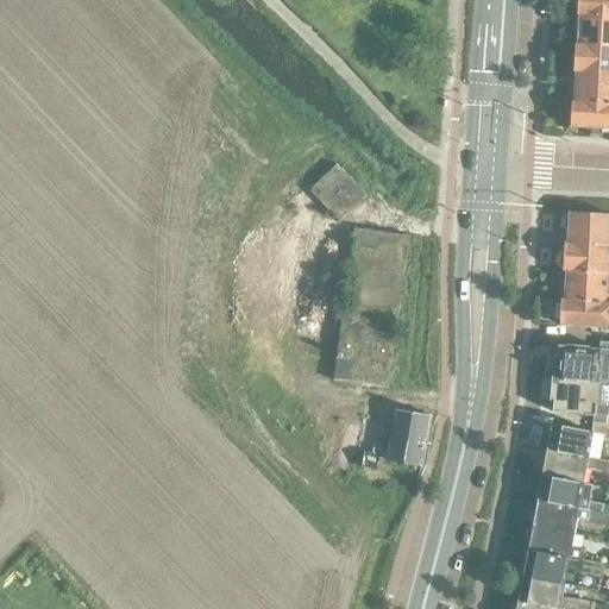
[(576,14),(608,16),(608,0),(573,0),(573,6),(576,10),(576,14)]
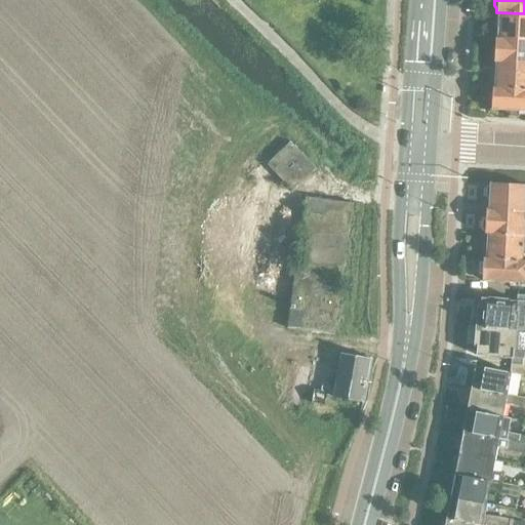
[(498,37),(524,38),(524,13),(496,12),(496,27),(498,29),(498,37)]
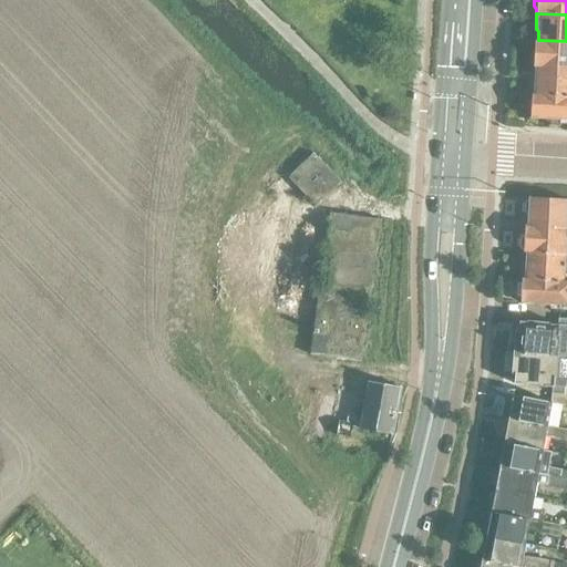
[(566,41),(538,40),(535,40),(534,51),(531,53),(531,61),(534,64),(534,66),(536,66),(566,68),(566,41)]
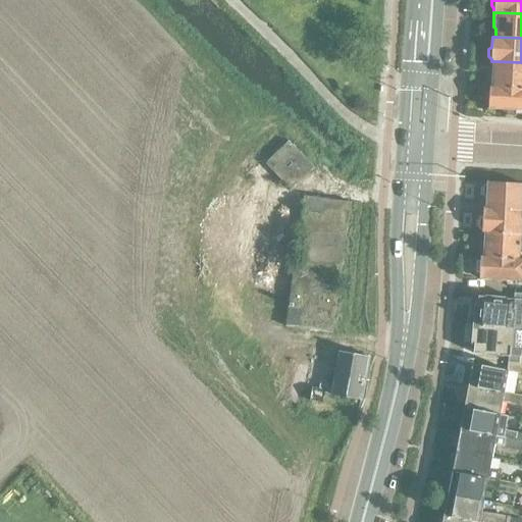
[(490,71),(489,86),(521,88),(521,62),(493,61),(492,71),(490,71)]
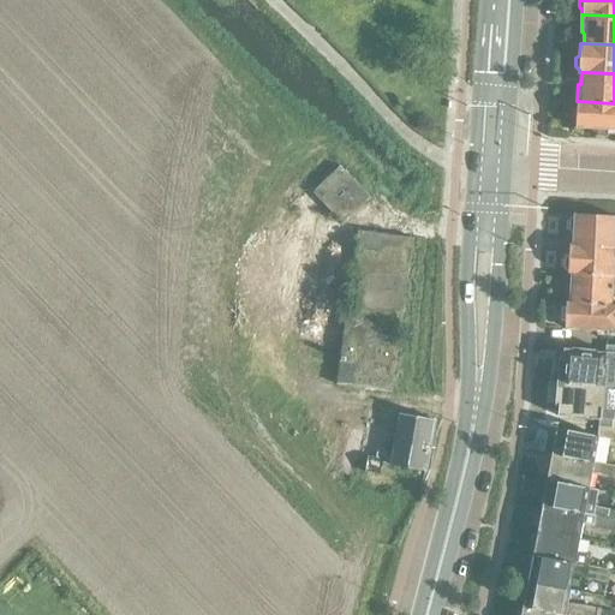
[(614,103),(577,101),(577,106),(573,109),(573,118),(575,120),(575,125),(608,127),(607,135),(614,133),(614,103)]
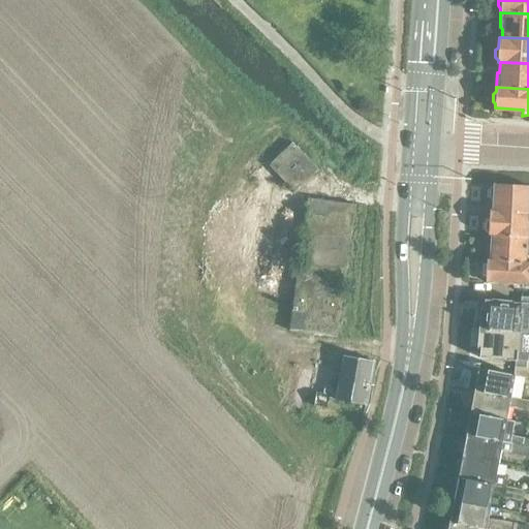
[(269,162),(287,182),(296,174),(303,182),(319,166),(293,139),(269,162)]
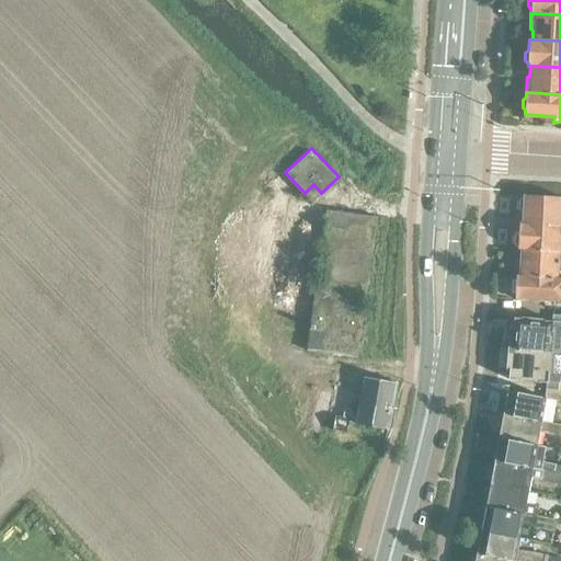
[(524,197),(521,199),(521,209),(523,213),(523,222),(523,224),(560,225),(560,196),(524,195),(524,197)]
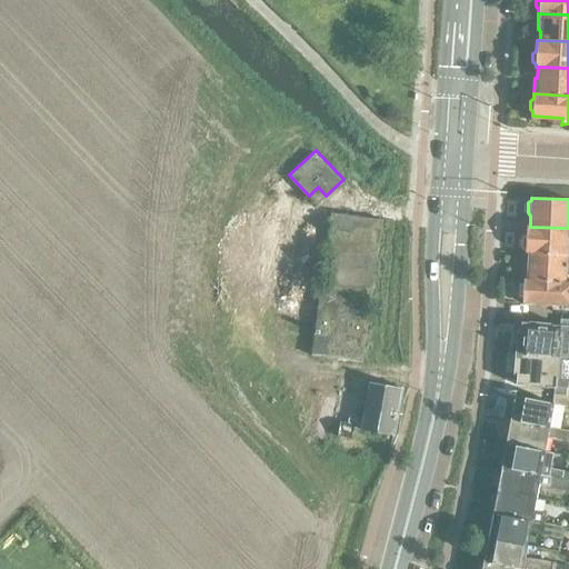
[(290,200),(278,311),(308,315),(320,202),(290,200)]
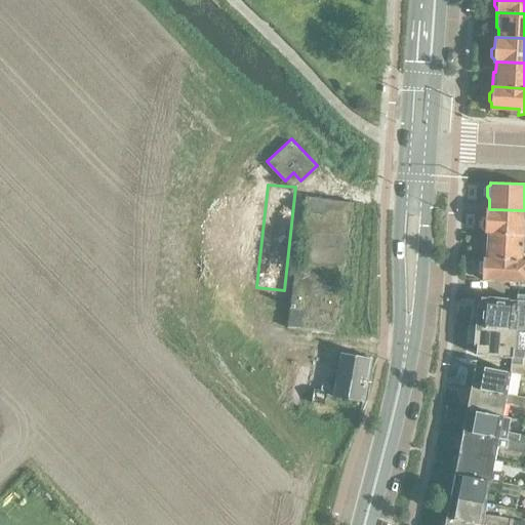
[(484,232),(484,233),(487,234),(487,233),(524,235),(524,210),(489,209),(489,208),(486,208),(485,217),(481,220),(481,228),(484,232)]
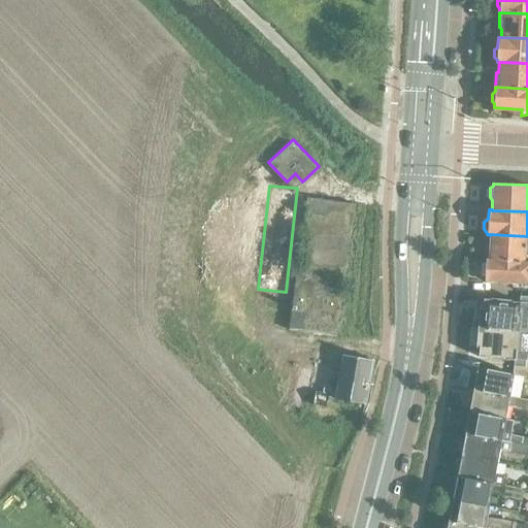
[(527,236),(490,234),(490,235),(490,242),(486,245),(485,258),(526,261),(527,260),(527,236)]
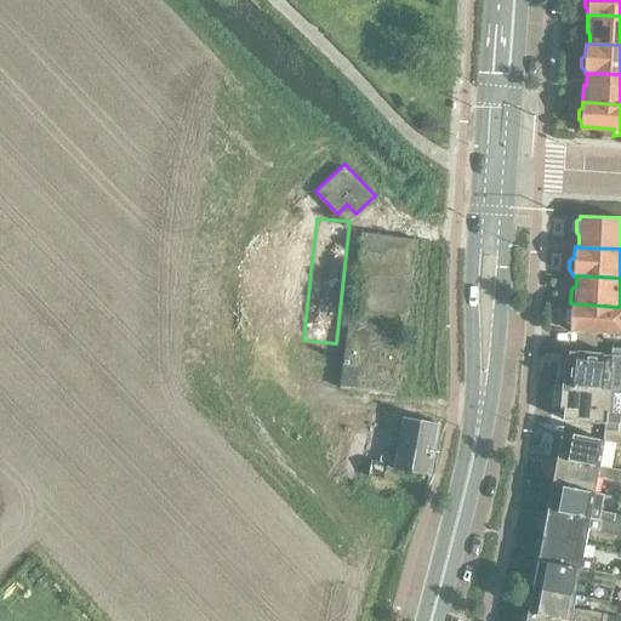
[(620,306),(619,307),(570,303),(569,325),(570,325),(570,331),(603,332),(603,337),(620,339),(620,306)]
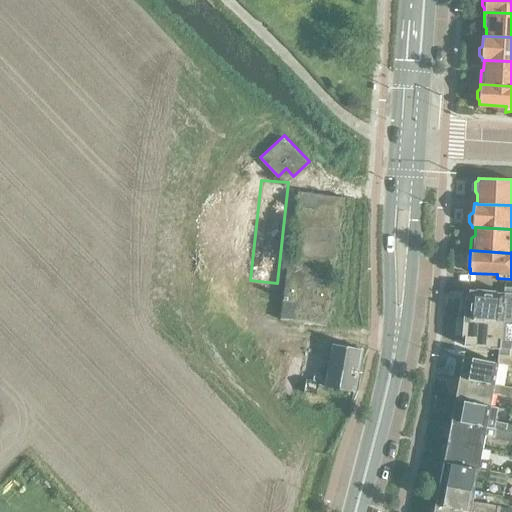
[(287,260),(284,317),(323,318),(325,261),(287,260)]
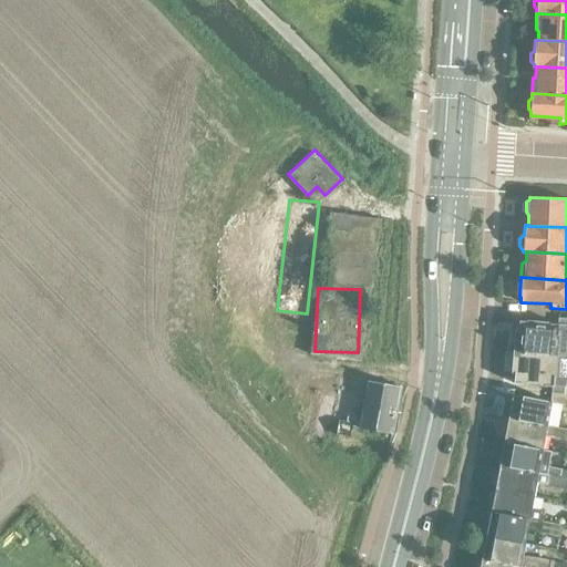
[(566,317),(558,317),(557,323),(519,321),(518,330),(517,330),(516,352),(555,356),(566,357),(566,317)]
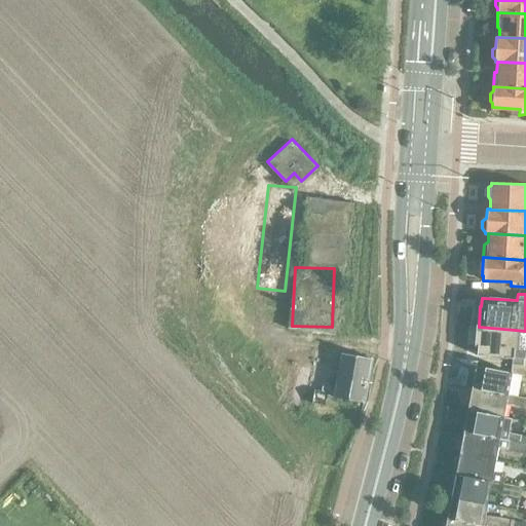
[(513,349),(515,330),(479,327),(477,346),(478,346),(477,355),(514,359),(515,349),(513,349)]
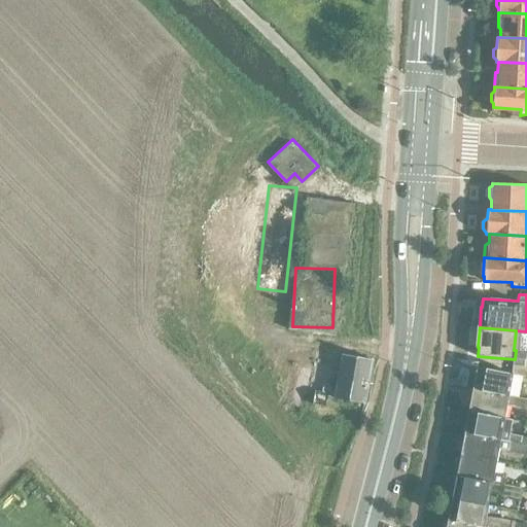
[(366,400),(371,354),(339,352),(335,397),(366,400)]
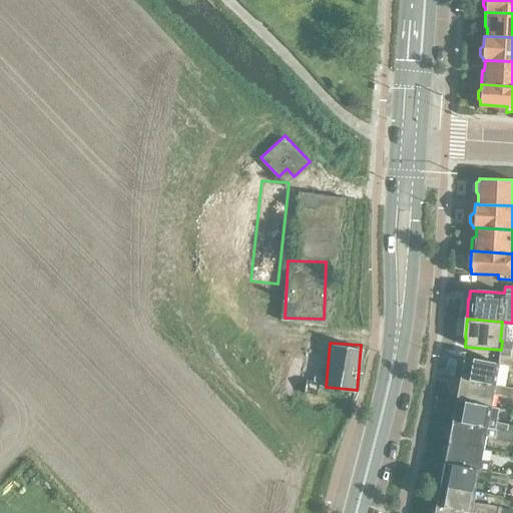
[(460,376),(460,379),(496,385),(500,364),(512,366),(512,357),(510,357),(510,356),(499,355),(498,363),(464,356),(462,367),(458,368),(457,374),(460,376)]
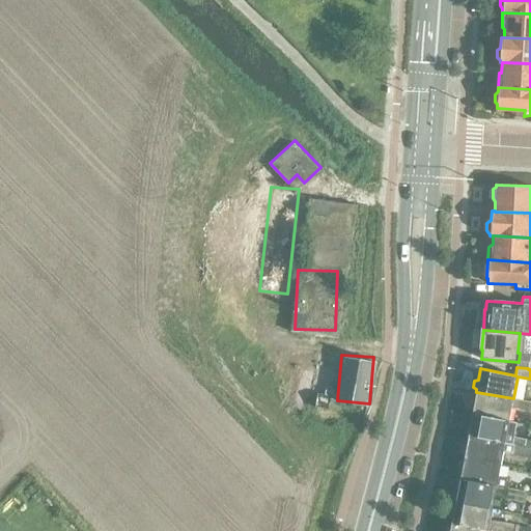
[(472,413),(509,420),(511,409),(530,412),(530,401),(513,398),(476,392),(474,401),(473,401),(470,402),(469,408),(470,410),(472,411),(472,413)]
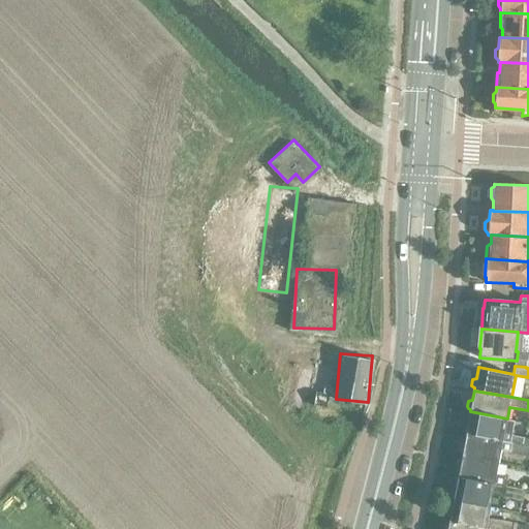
[(466,434),(528,444),(528,436),(523,436),(523,438),(511,435),(515,421),(507,419),(507,418),(470,411),(469,414),(466,415),(465,422),(467,424),(468,424),(466,434)]
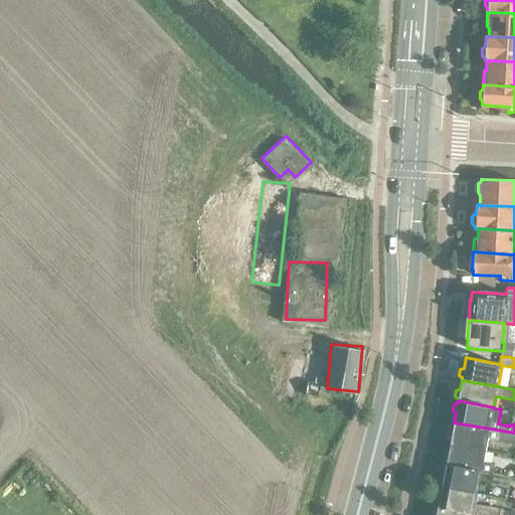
[(450,444),(486,451),(488,440),(514,445),(514,433),(454,422),(452,432),(451,432),(449,433),(447,439),(449,441),(451,441),(450,444)]
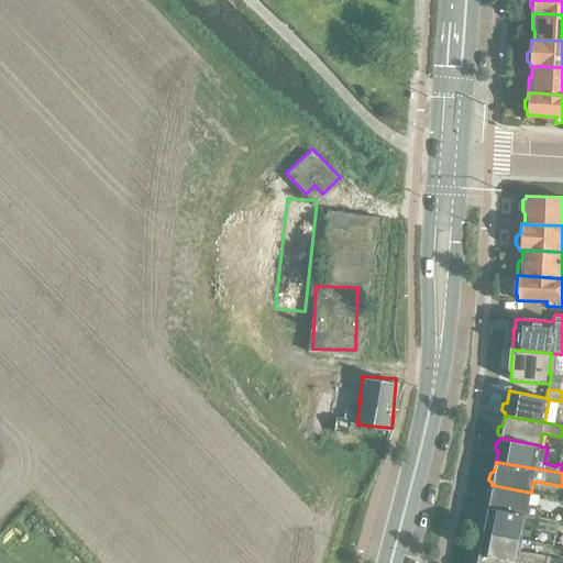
[(540,507),(529,505),(531,493),(492,485),(492,487),(487,489),(485,496),(489,499),(487,508),(538,517),(540,507)]
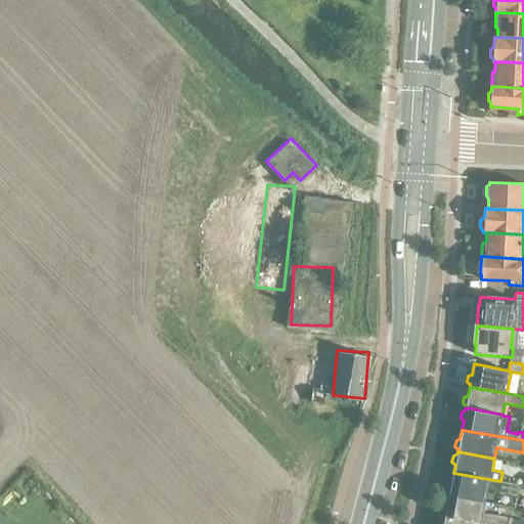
[(449,494),(486,501),(488,490),(516,495),(518,484),(500,481),(453,473),(451,482),(447,484),(446,489),(449,492),(449,494)]
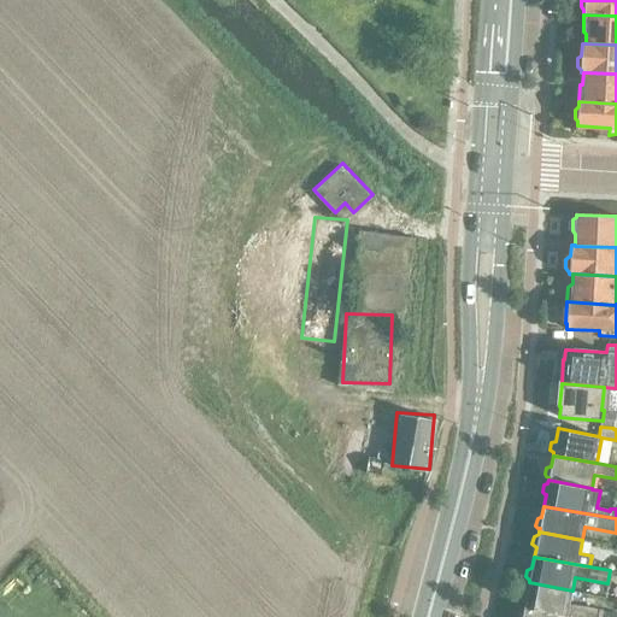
[(616,616),(616,612),(570,604),(573,591),(529,582),(528,586),(523,588),(522,594),(526,597),(524,607),(568,616),(569,616),(616,616)]
